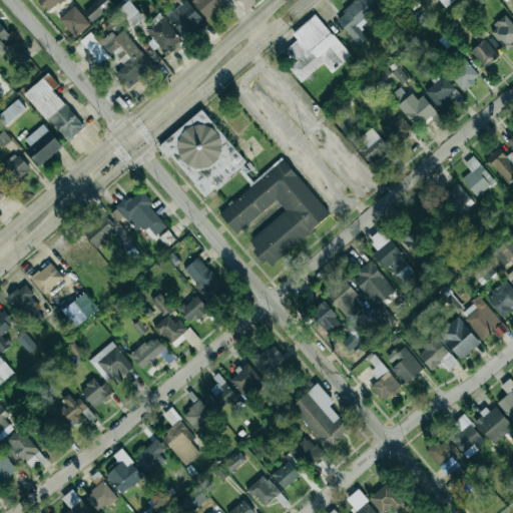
[(38,0),(49,12),(61,0),(38,0)]
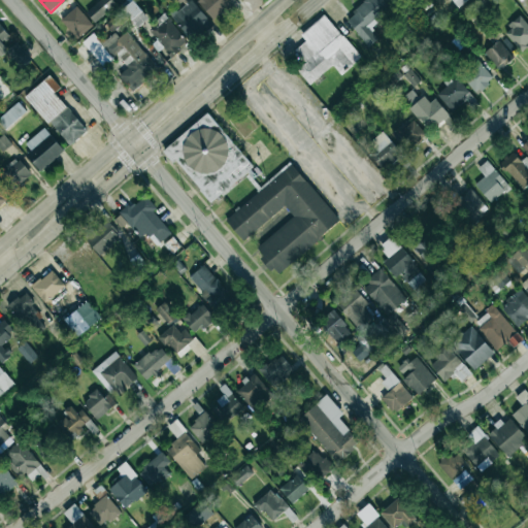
[(95,23),(109,9),(101,0),(99,0),(86,12),(95,23)]
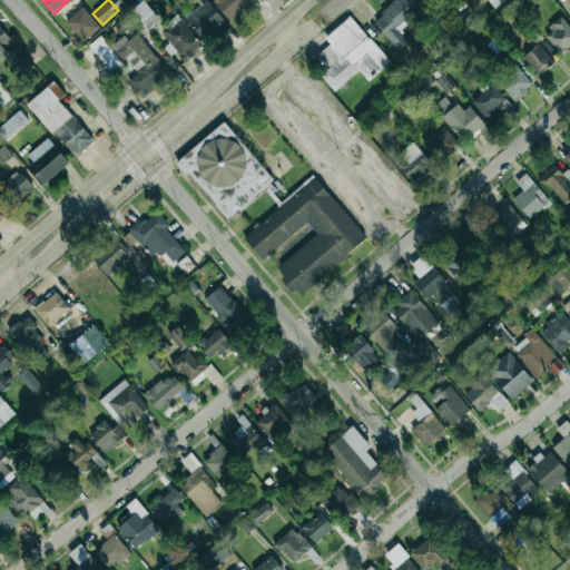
[(149,29),(160,20),(143,0),(141,0),(131,9),(149,29)]
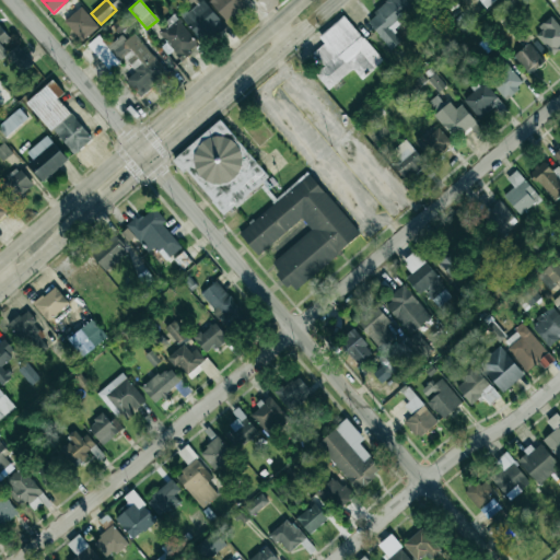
[(201,0),(182,19),(203,42),(223,24),(201,0)]
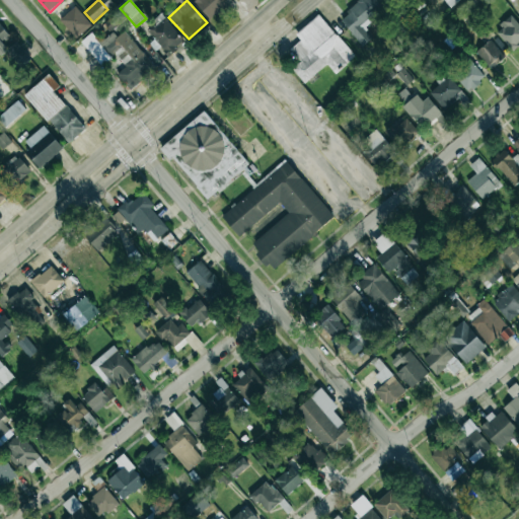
[(194,0),(193,1),(211,20),(228,5),(223,0),(194,0)]
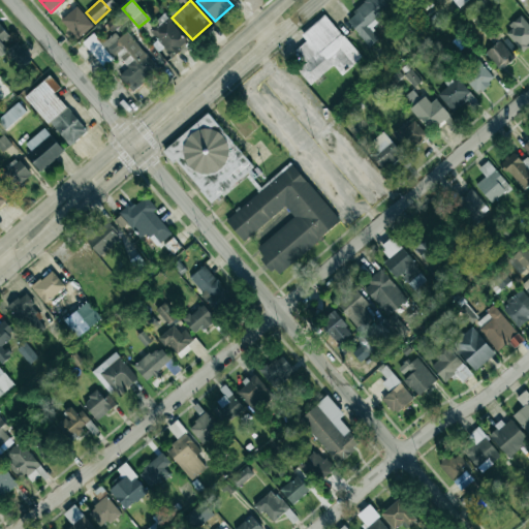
[(368,0),(345,20),(369,48),(380,38),(371,27),(393,8),(384,0),(368,0)]
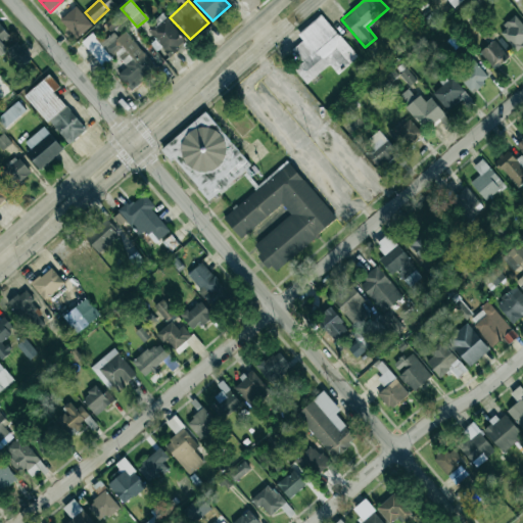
[(59,20),(76,39),(92,26),(76,6),(59,20)]
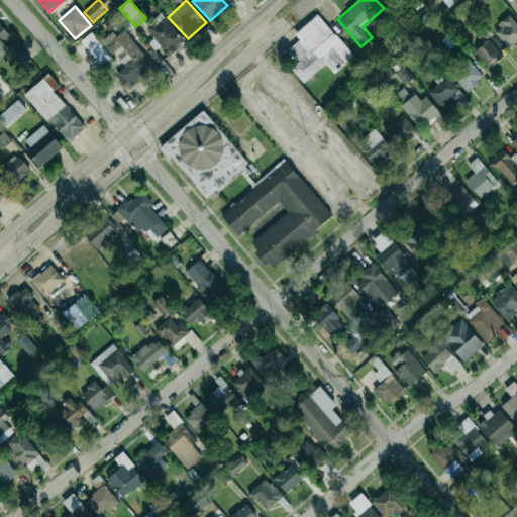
[(294,33),(299,40),(288,49),(299,62),(291,69),(303,83),(326,64),(333,74),(353,57),(318,14),(294,33)]
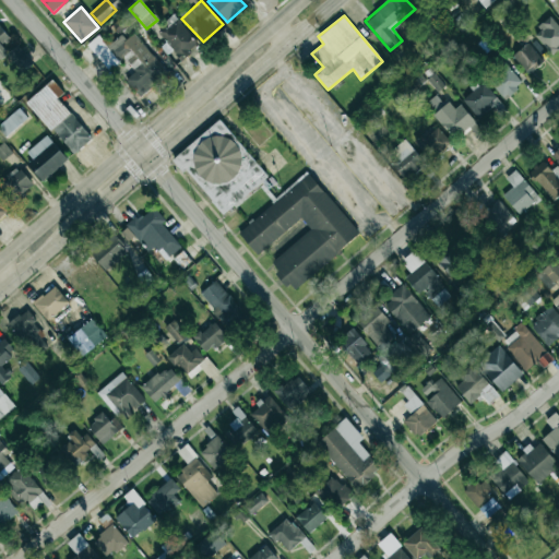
[(199,45),(175,16),(157,31),(180,60),(199,45)]
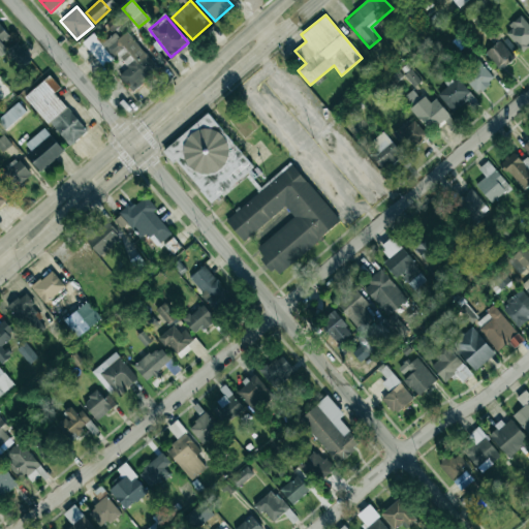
[(504,32),(522,51),(528,43),(528,24),(522,16),(504,32)]
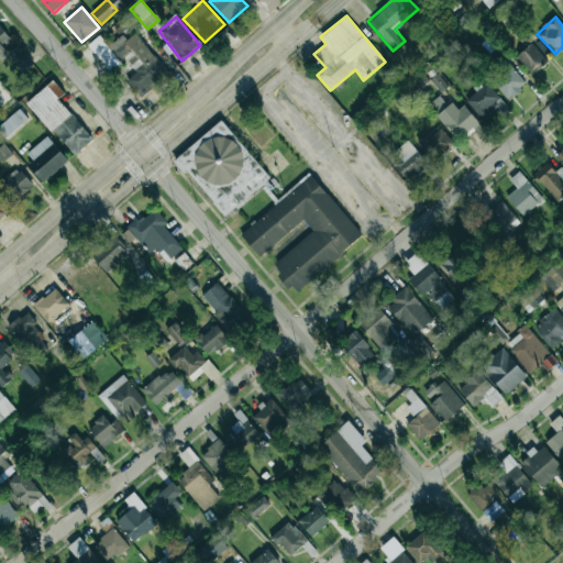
[(2,44),(9,39),(0,25),(0,57),(8,52),(2,44)]
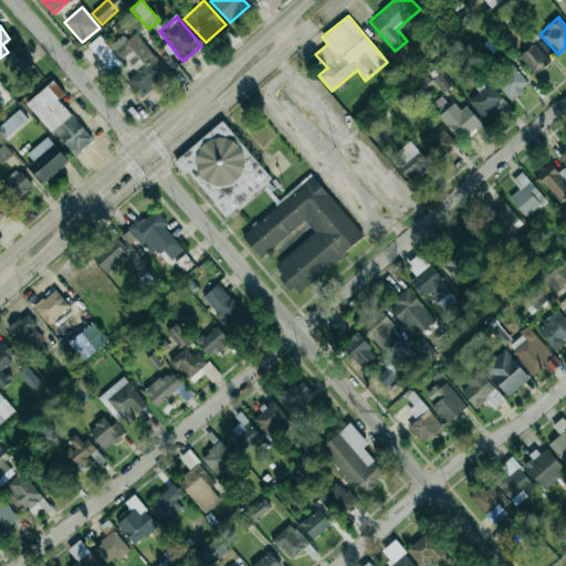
[(142,98),(170,74),(135,34),(127,41),(123,35),(108,48),(98,37),(87,45),(109,72),(125,59),(136,73),(126,81),(142,98)]
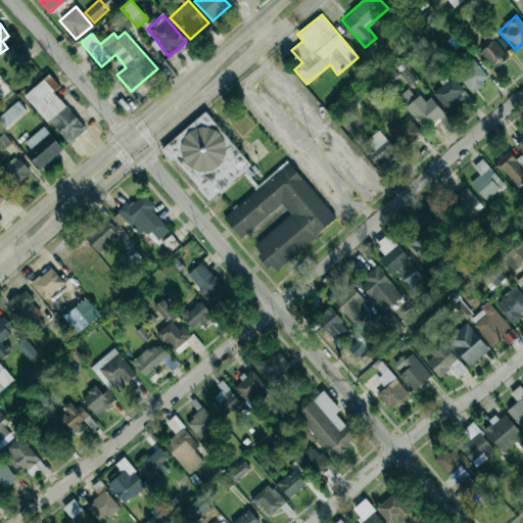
[(493,70),(509,59),(494,40),(479,51),(493,70)]
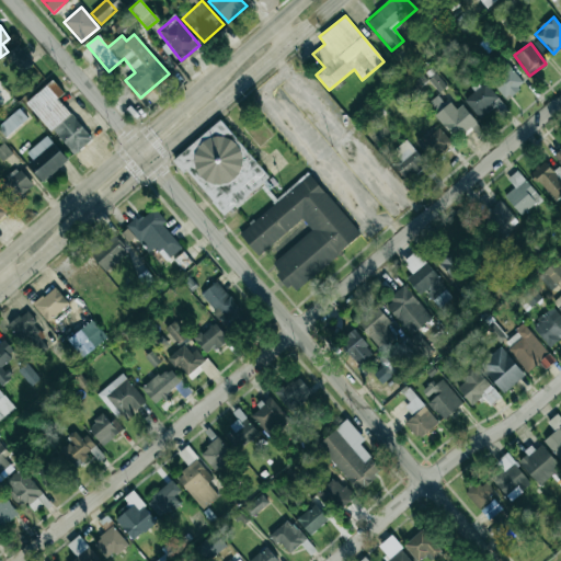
[(7,54),(21,73),(33,65),(19,45),(7,54)]
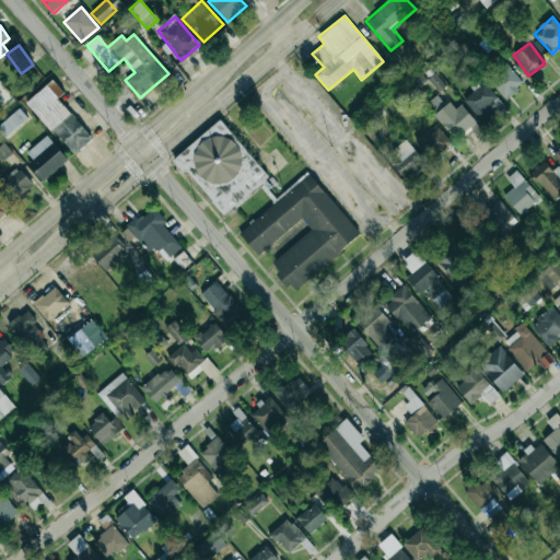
[(523,86),(506,61),(492,70),(497,77),(491,81),(503,100),(523,86)]
